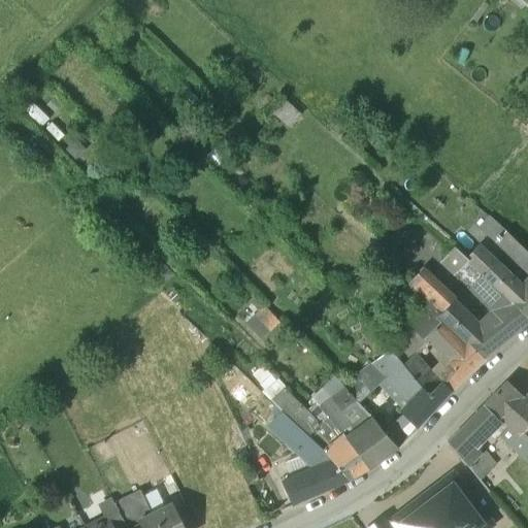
[(495,222),(485,233),(494,242),(494,241),(505,230),(495,222)]
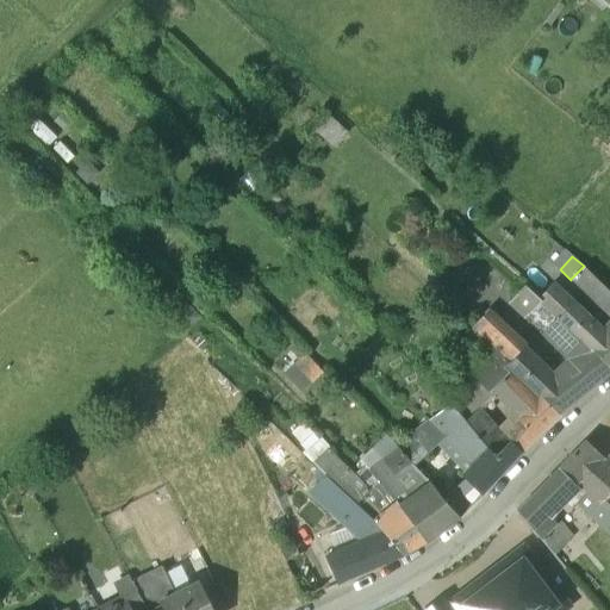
[(609,292),(584,266),(571,279),(591,300),(597,299),(609,311),(609,292)]
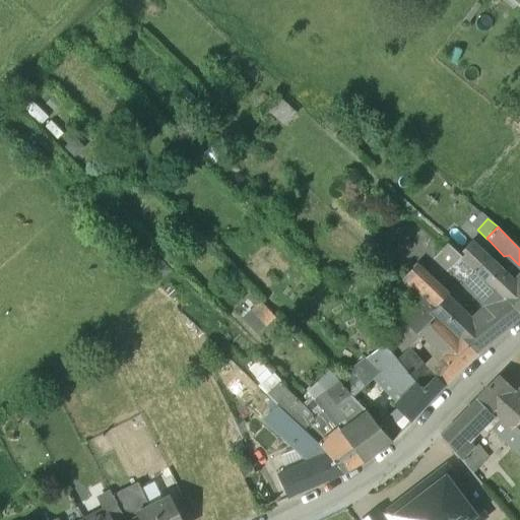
[(447,243),(436,256),(449,269),(460,257),(459,255),(447,243)]
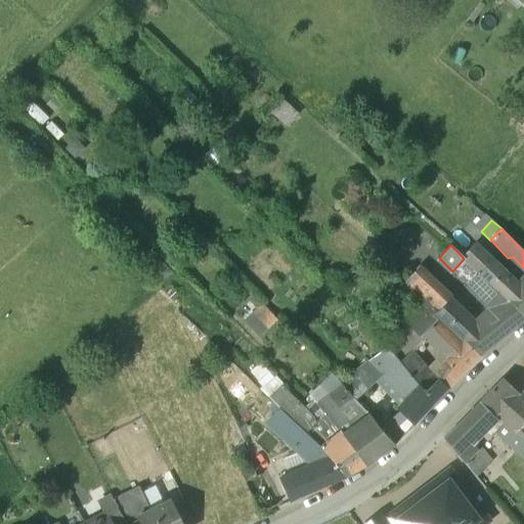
[(475,245),(463,257),(464,259),(480,274),(505,299),(506,299),(523,316),(523,291),(518,286),(518,285),(475,245)]
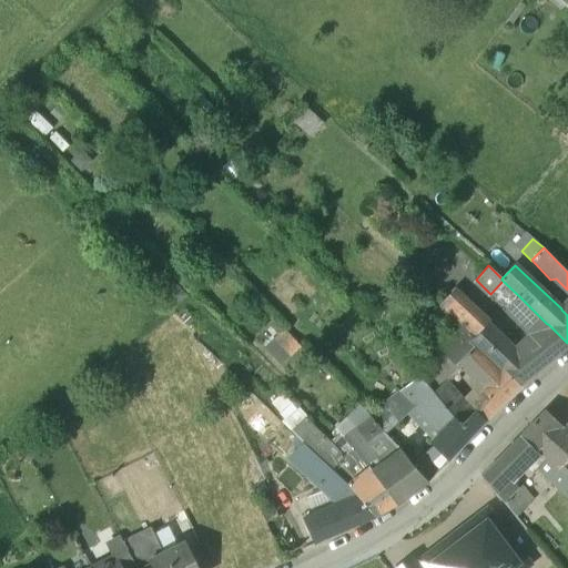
[(479,314),(455,288),(439,305),(462,327),(465,330),(478,315),(479,314)]
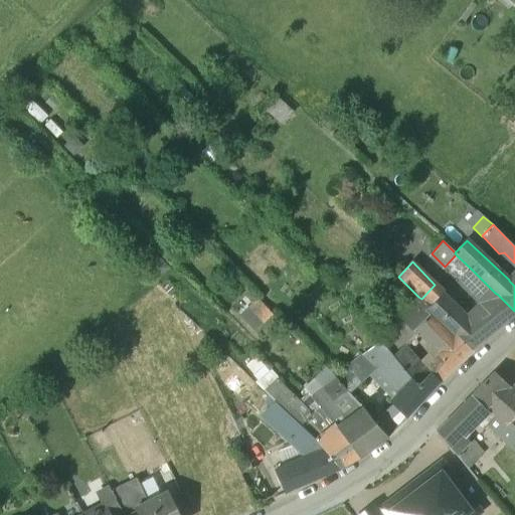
[(496,294),(472,270),(460,283),(486,309),(472,322),(487,335),(514,311),(497,294),(496,294)]
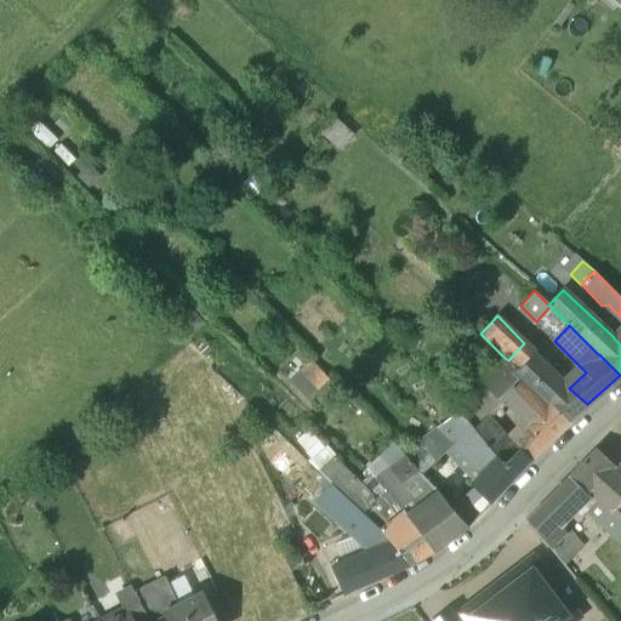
[(523,345),(508,360),(518,370),(534,354),(523,345)]
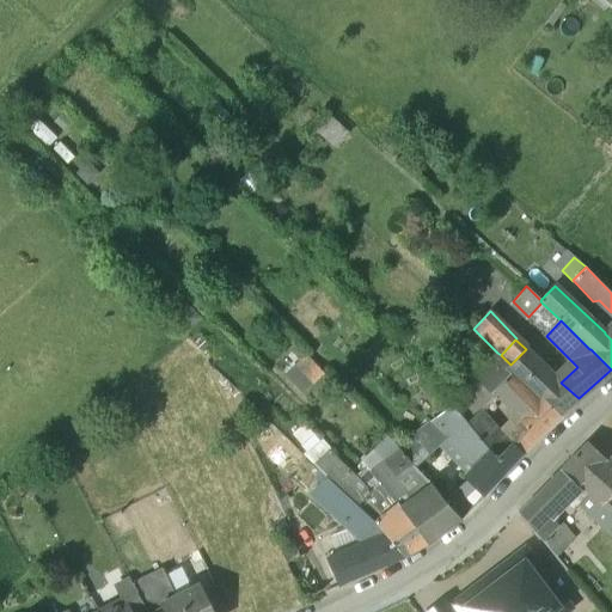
[(561,383),(526,349),(510,365),(508,367),(513,373),(540,399),(542,398),(558,415),(579,398),(561,383)]
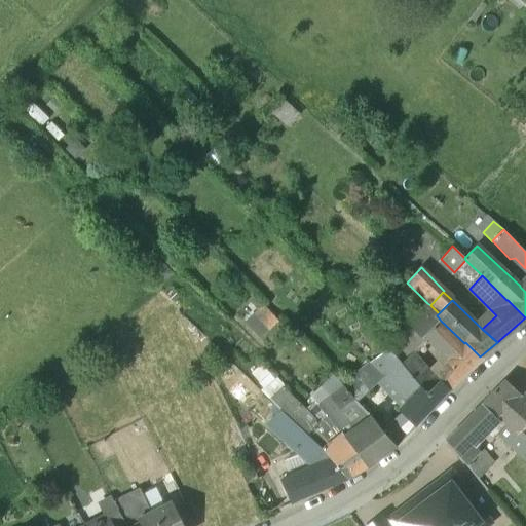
[(427,303),(407,324),(425,342),(428,339),(425,336),(441,321),(437,315),(439,313),(430,305),(427,303)]
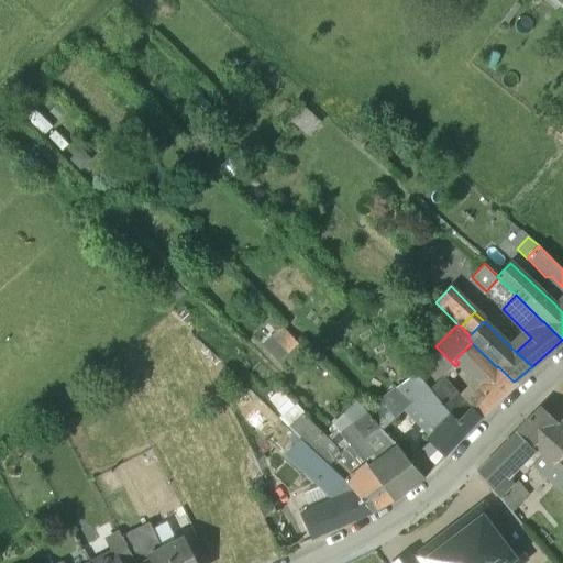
[(264,342),(279,360),(298,342),(283,326),(264,342)]
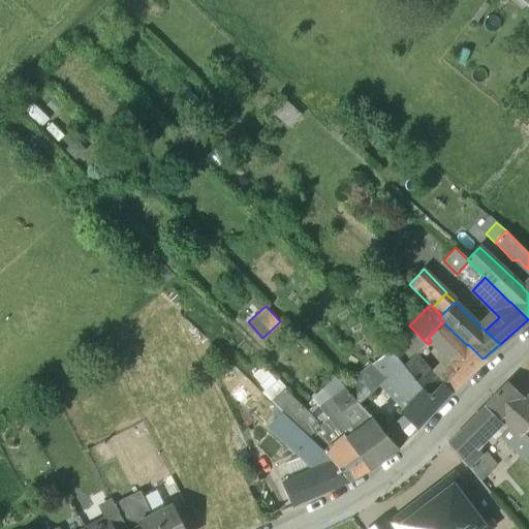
[(467,345),(443,322),(428,338),(431,341),(452,361),(448,364),(464,378),(483,359),(468,344),(467,345)]
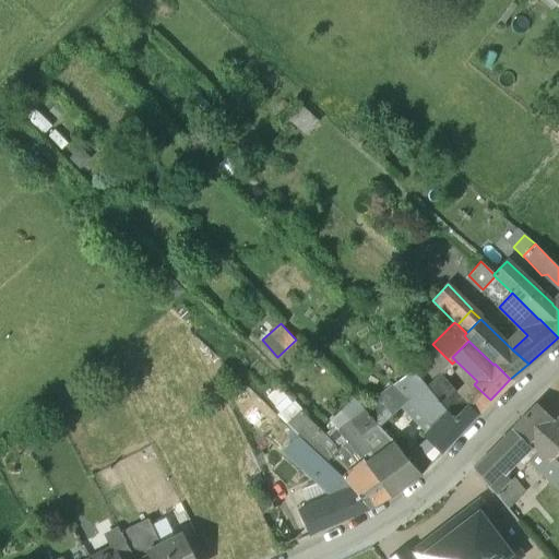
[(427,385),(414,370),(393,385),(407,400),(433,428),(428,435),(417,445),(432,461),(478,413),(471,406),(468,404),(454,417),(427,385)]
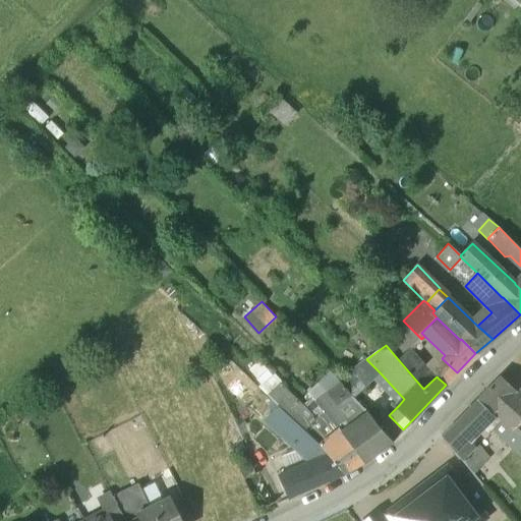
[(428,371),(407,350),(398,359),(423,389),(437,377),(439,379),(446,385),(446,384),(431,369),(428,371)]
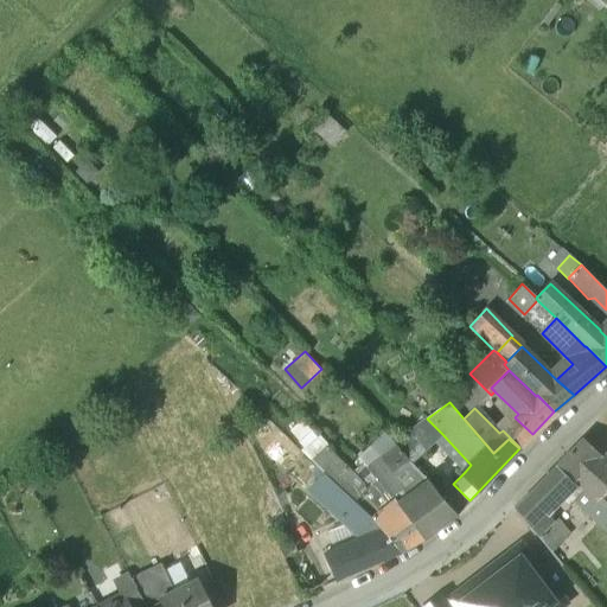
[(515,417),(503,430),(519,447),(532,434),(515,417)]
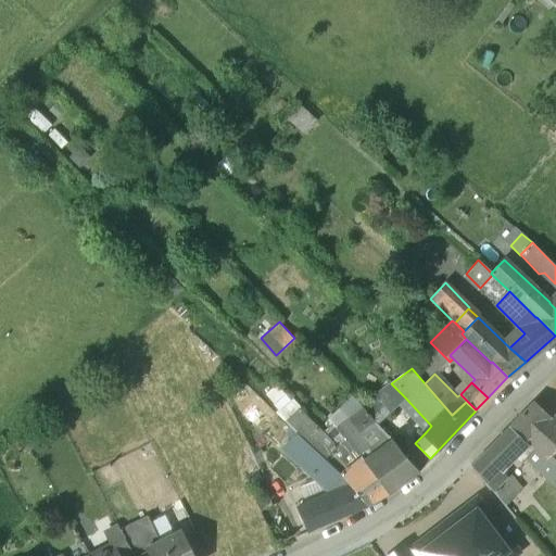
[(391,383),(375,397),(389,413),(399,404),(405,397),(391,383)]
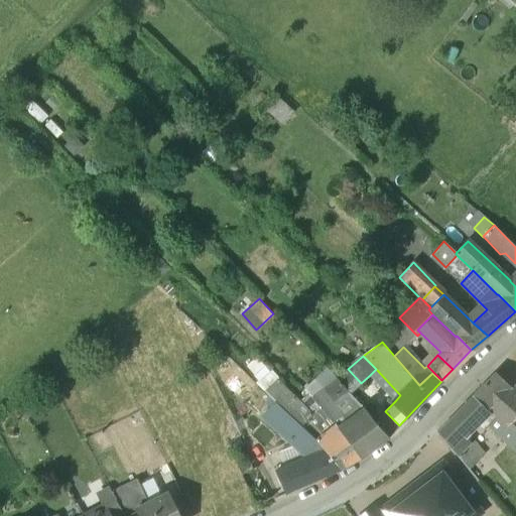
[(361,383),(348,369),(337,379),(348,391),(350,393),(361,383)]
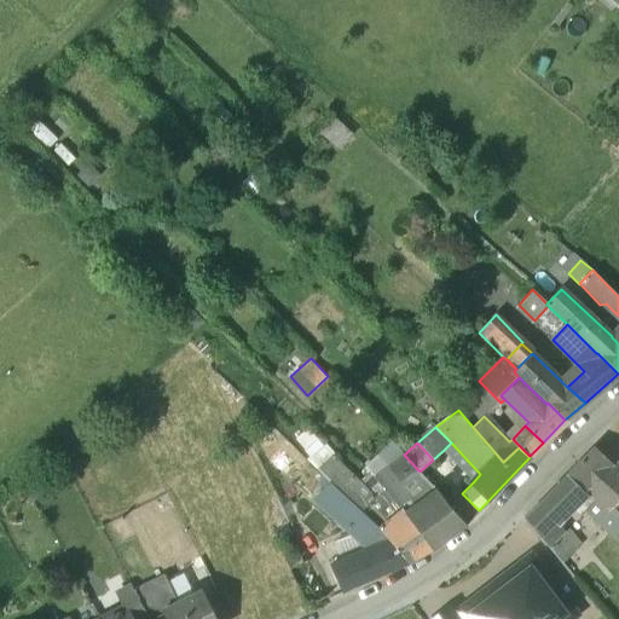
[(480,474),(451,443),(444,450),(474,481),(480,474)]
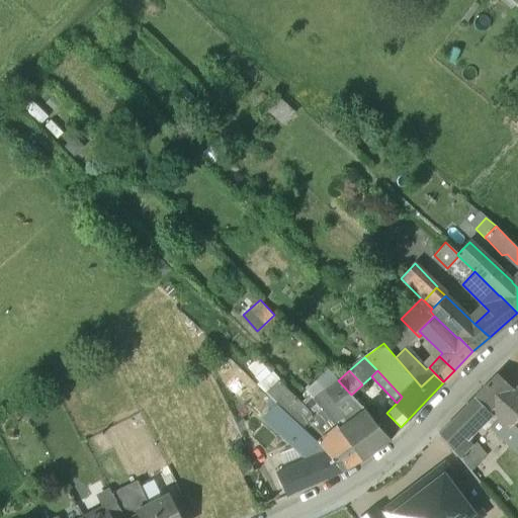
[(329,371),(306,391),(314,399),(324,391),(337,379),(329,371)]
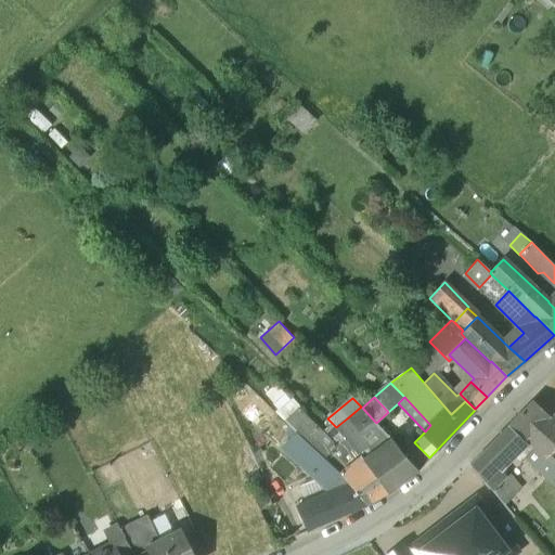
[(554,422),(532,401),(507,426),(523,440),(527,436),(537,446),(545,453),(549,456),(554,450),(554,422)]
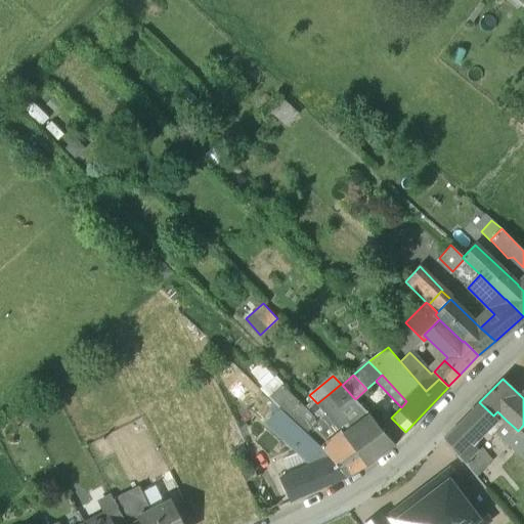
[(342,385),(341,384),(328,395),(339,409),(353,397),(342,385)]
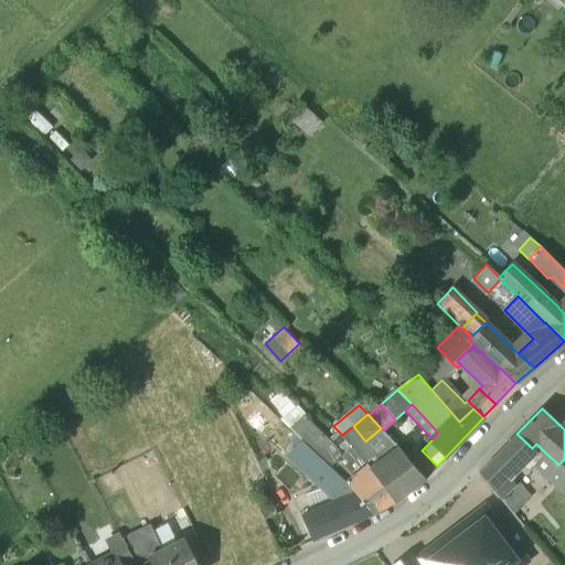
[(343,456),(302,417),(290,429),(307,446),(331,468),(338,462),(343,456)]
